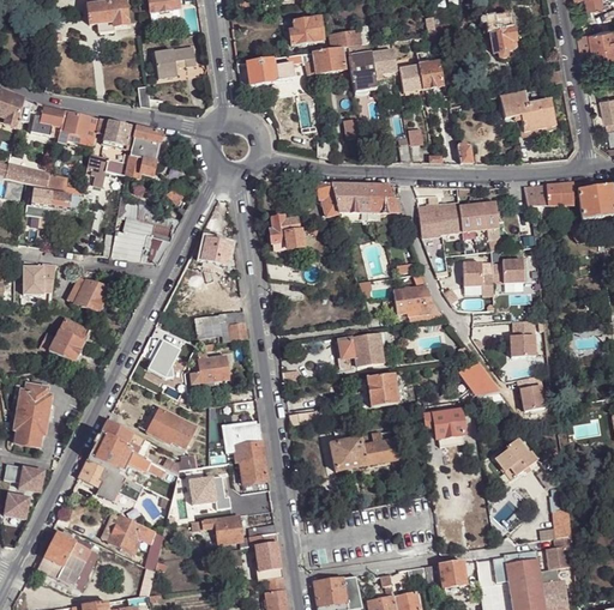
[(113,20),(113,25),(127,23),(124,0),(114,0),(86,4),(89,23),(97,22),(113,20)]
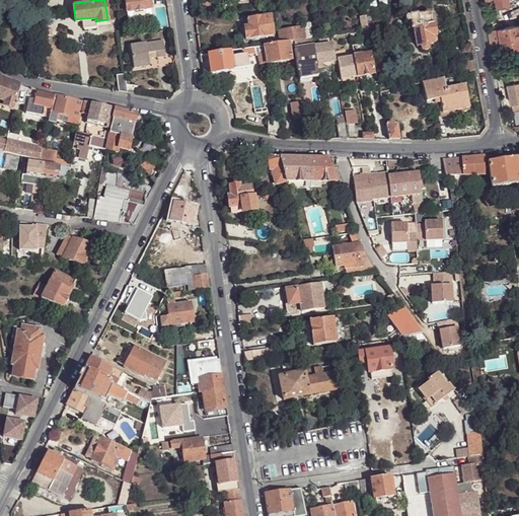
[(125,0),(127,10),(128,10),(150,7),(149,0),(125,0)]
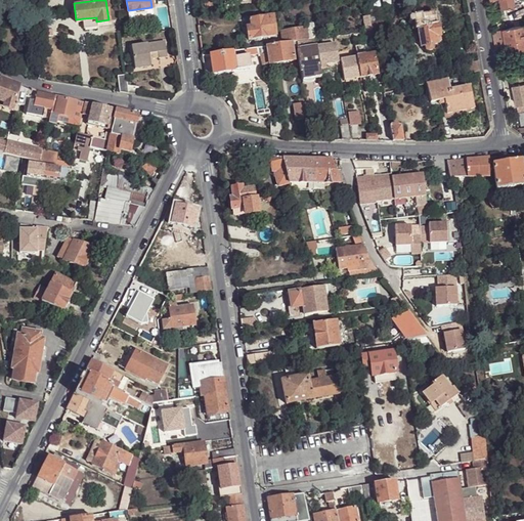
[(367,0),(369,13),(379,11),(377,0),(367,0)]
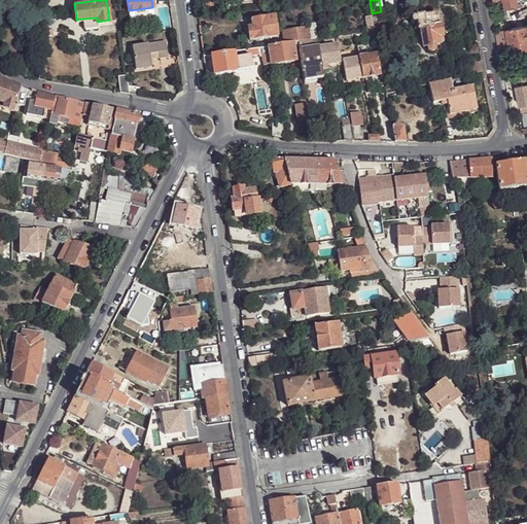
[(153,15),(152,7),(130,10),(130,18),(153,15)]
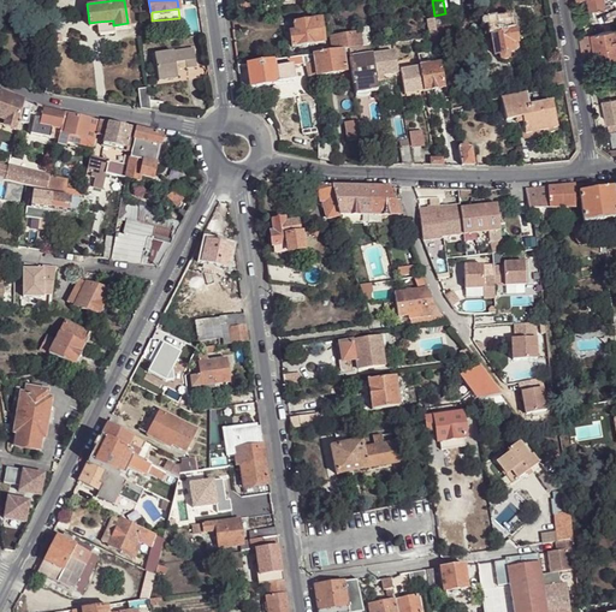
[(511,12),(485,17),(487,31),(490,31),(493,53),(498,52),(499,57),(502,58),(507,57),(508,55),(508,51),(513,49),(513,48),(511,41),(515,41),(516,41),(511,12)]
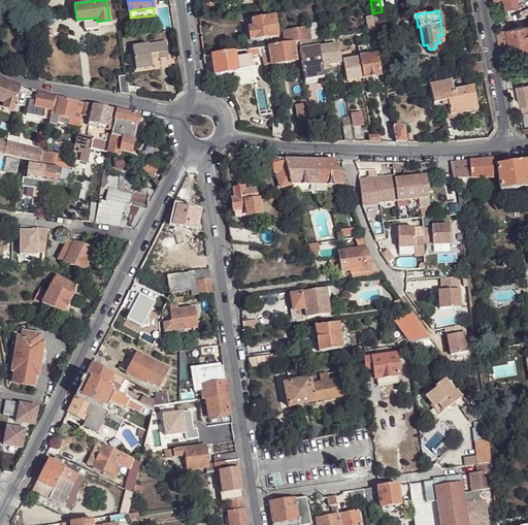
[(374,28),(375,31),(385,29),(382,11),(372,13),(374,28)]
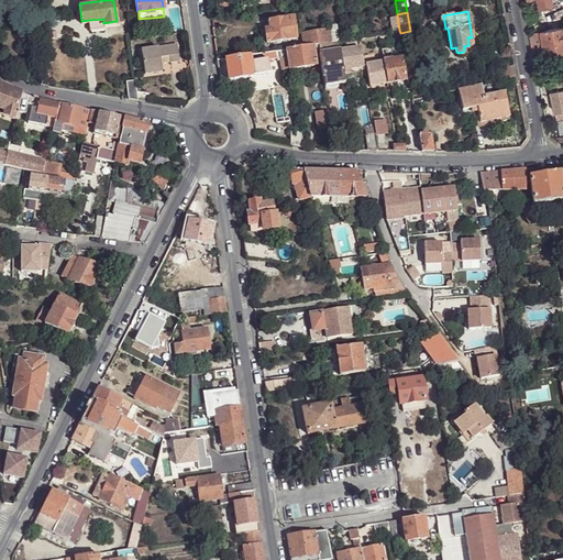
[(265,26),(266,40),(295,35),(293,14),(268,18),(269,26),(265,26)]
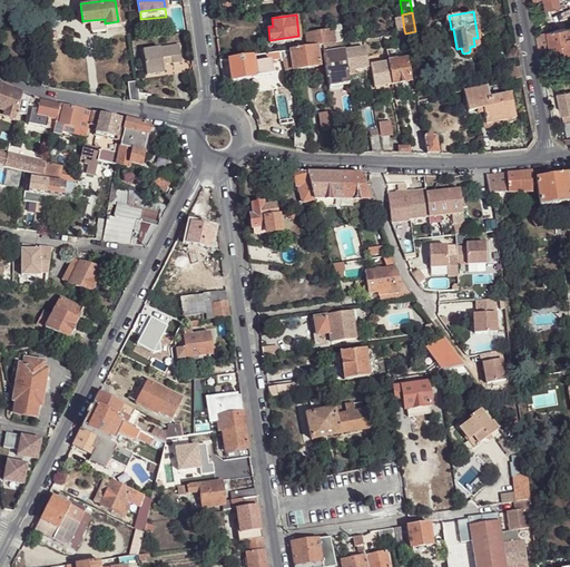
[(264,41),(269,40),(268,27),(273,27),(272,18),(272,16),(261,18),(264,41)]
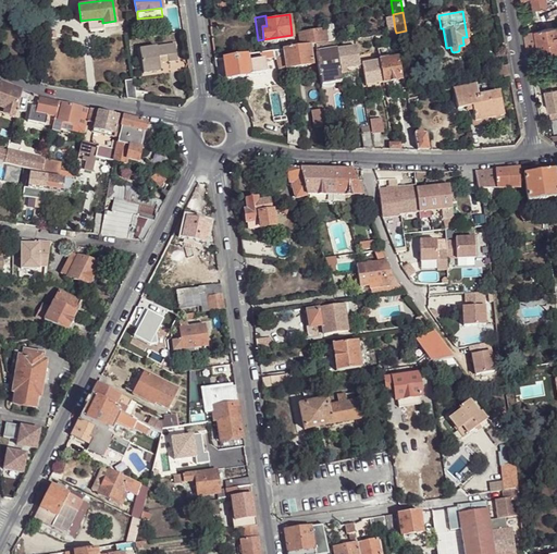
[(103,26),(102,23),(102,19),(88,20),(89,28),(103,26)]
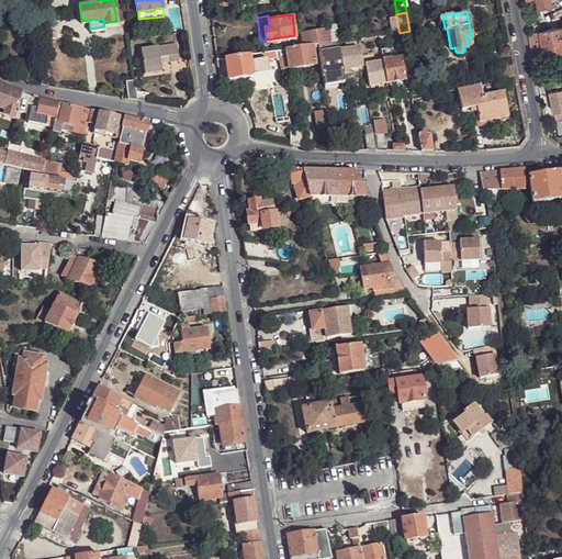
[(328,28),(329,40),(337,38),(335,23),(327,24),(326,24),(327,28),(328,28)]
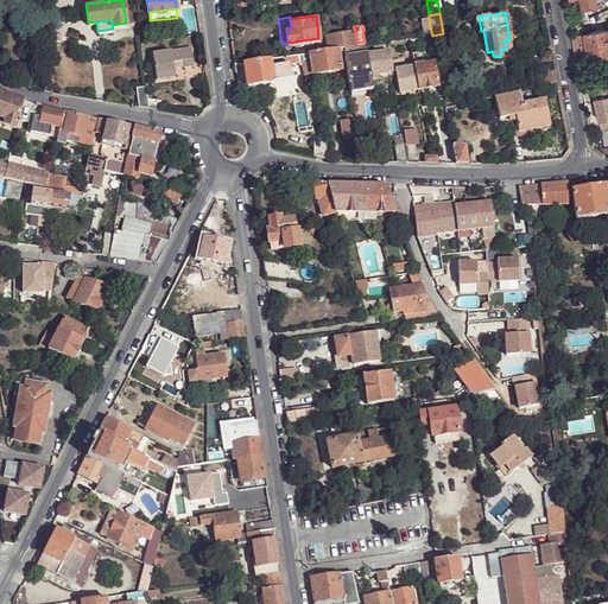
[(607,25),(571,33),(575,53),(588,51),(589,55),(607,51),(607,25)]
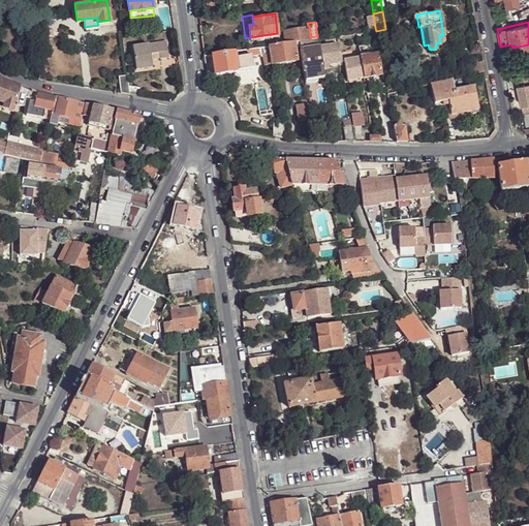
[(300,39),(310,37),(309,26),(308,26),(284,29),(285,41),(294,39),(300,39)]
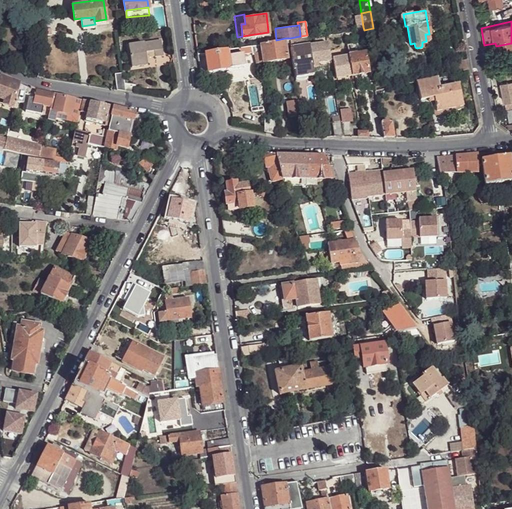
[(309,43),(308,35),(307,35),(300,36),(290,38),(290,42),(290,45),(309,43)]
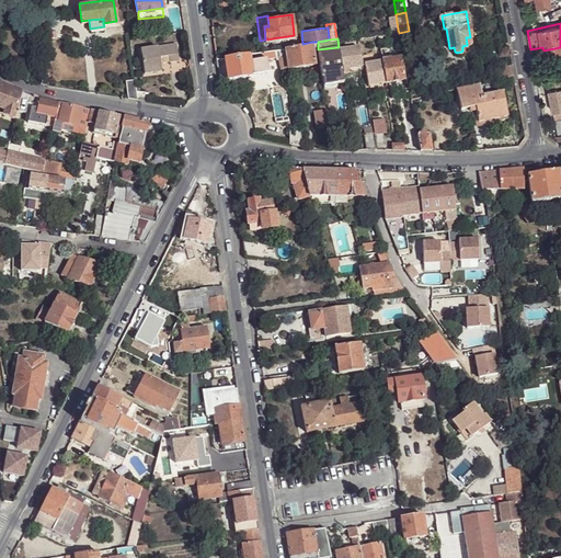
[(284,46),(275,47),(276,53),(277,57),(278,57),(281,67),(315,61),(312,47),(318,46),(318,42),(312,42),(302,44),(285,46),(284,46)]
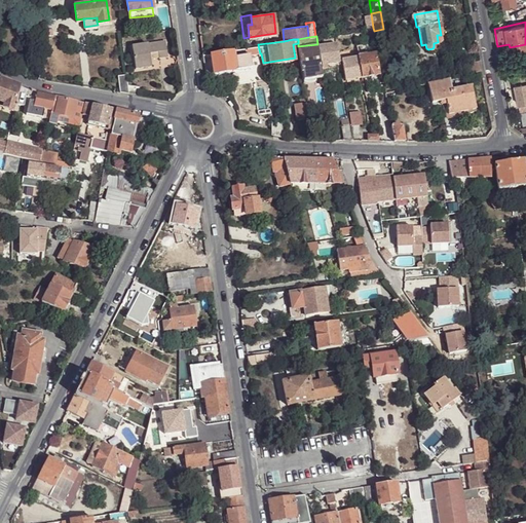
[(164,40),(156,41),(157,51),(158,57),(165,55),(164,40)]
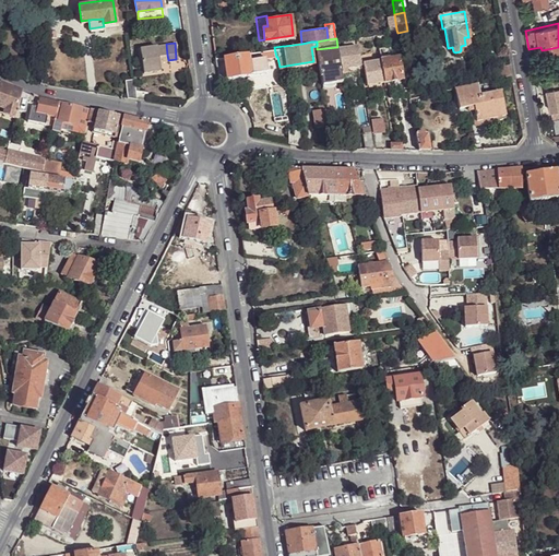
[(167,55),(166,44),(139,47),(142,71),(159,70),(157,56),(167,55)]
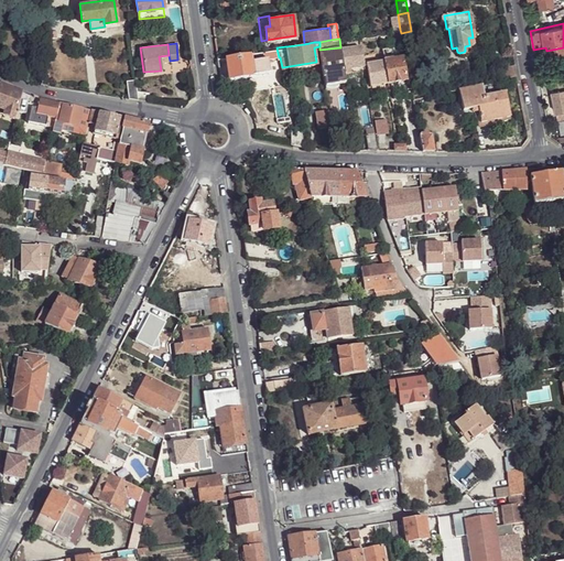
[(343,67),(364,64),(360,44),(340,47),(343,67)]
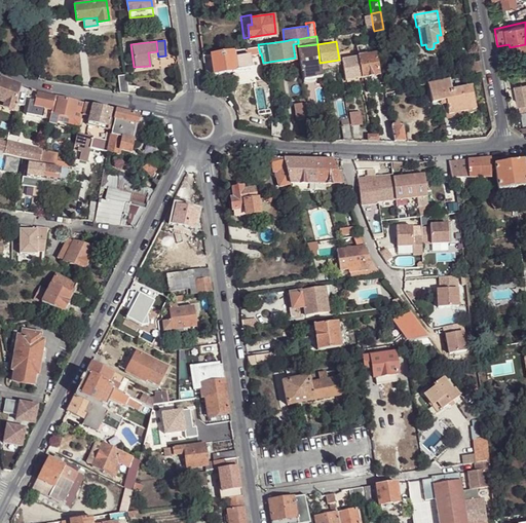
[(314,68),(321,67),(320,63),(317,44),(298,46),(301,70),(314,68)]
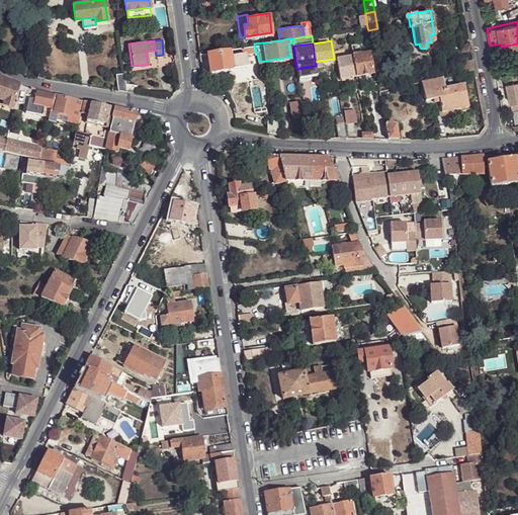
[(231,50),(230,48),(226,49),(207,51),(210,70),(233,67),(231,54),(231,50)]
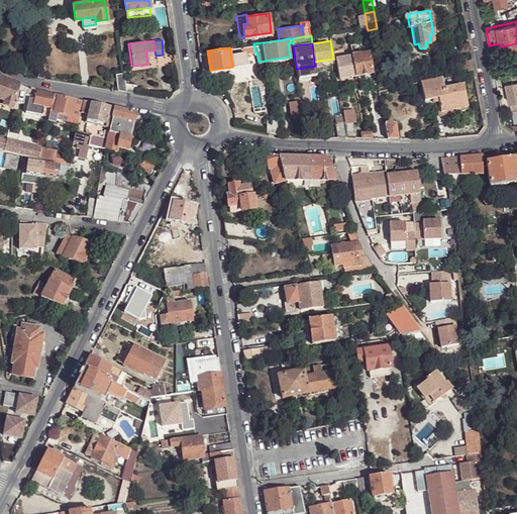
[(351,54),(355,74),(372,71),(368,50),(351,54)]
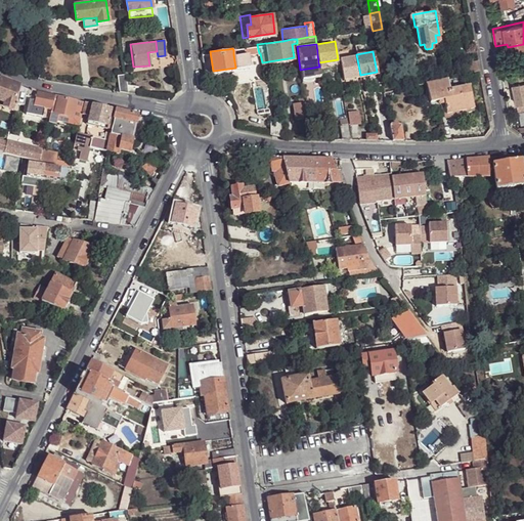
[(250,52),(233,54),(235,68),(251,66),(250,52)]
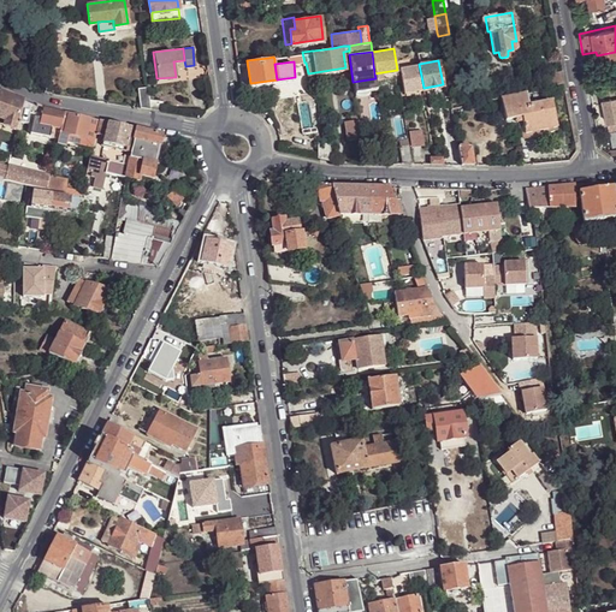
[(403,90),(424,88),(419,64),(400,67),(403,90)]
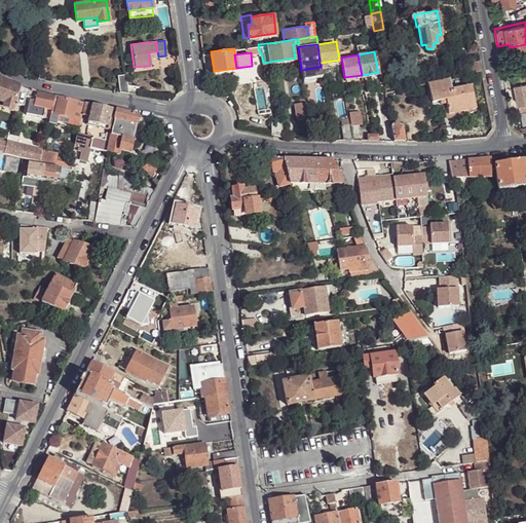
[(480,70),(478,60),(464,63),(465,72),(480,70)]
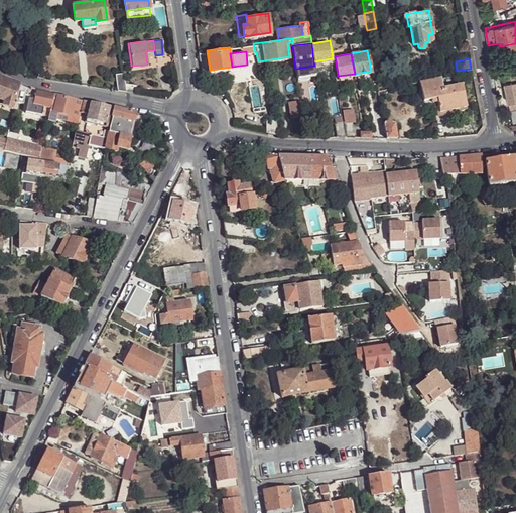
[(295,69),(296,77),(309,75),(308,71),(308,67),(295,69)]
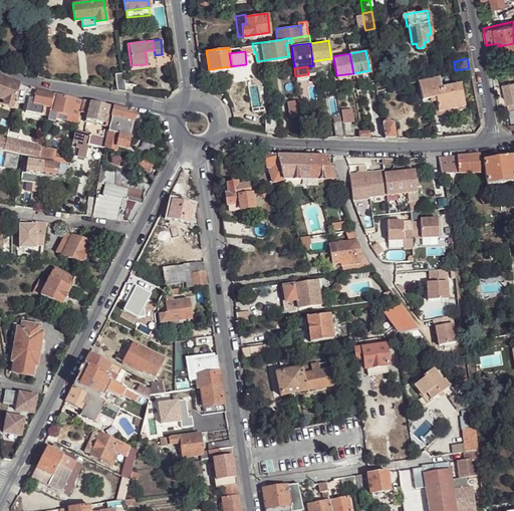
[(513,69),(502,72),(507,105),(513,103),(513,69)]
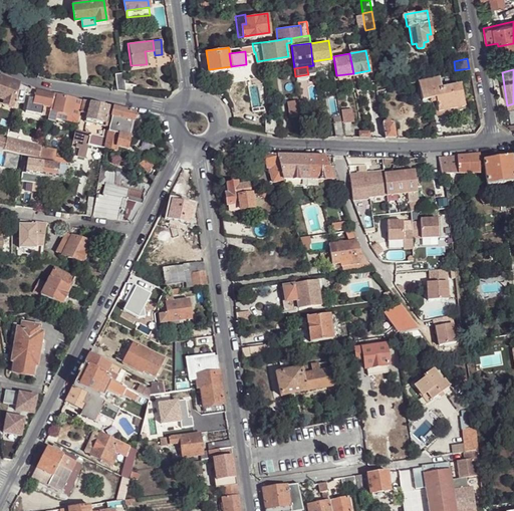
[(353,73),(354,80),(370,77),(369,70),(353,73)]
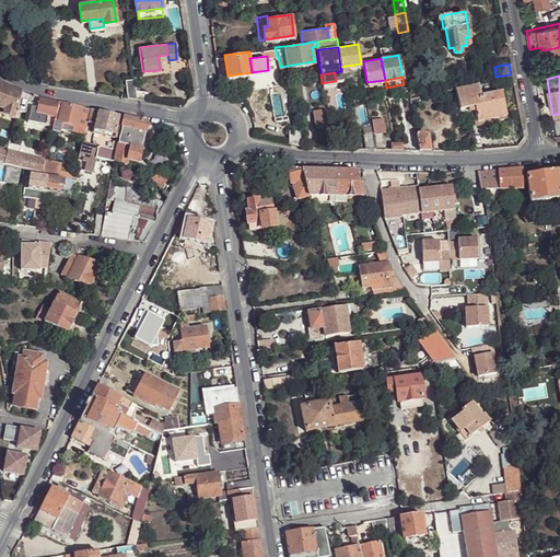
[(127,96),(137,99),(136,88),(135,78),(125,79),(127,96)]
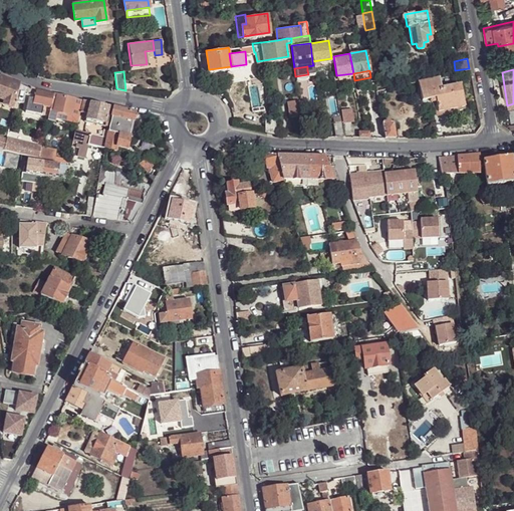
[(0,95),(4,97),(3,101),(14,105),(15,98),(20,80),(2,73),(0,73),(0,95)]
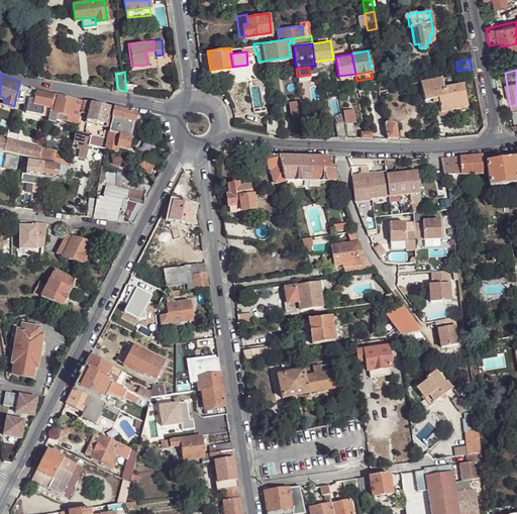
[(378,86),(387,85),(385,76),(376,77),(378,86)]
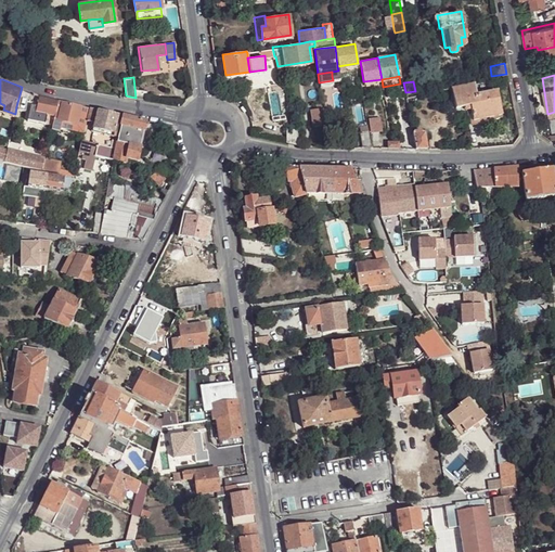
[(475,92),(473,81),(451,86),(455,106),(464,105),(469,104),(477,102),(475,92)]
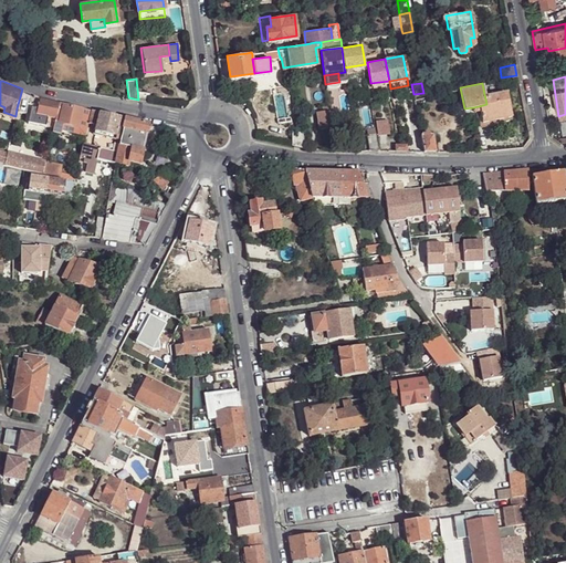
[(35,93),(22,89),(17,108),(27,111),(28,101),(40,103),(42,96),(35,93)]
